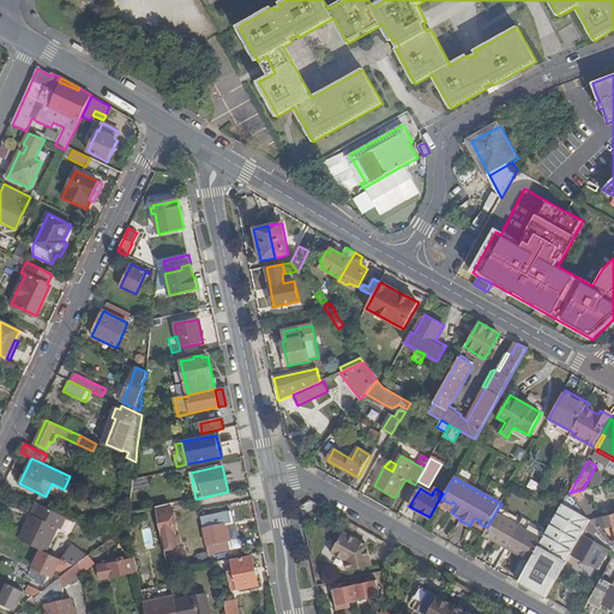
[(599,518),(577,491),(570,493),(590,521),(599,518)]
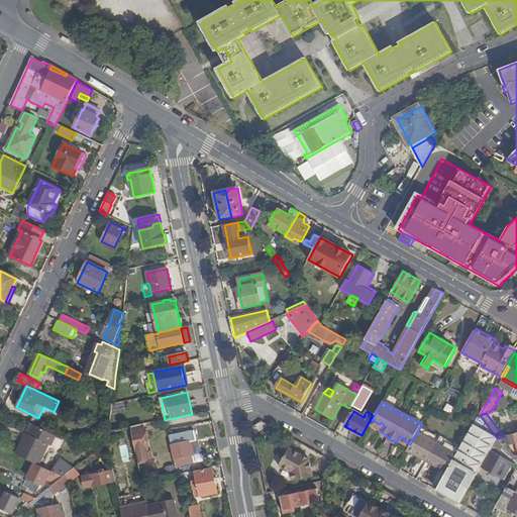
[(482,467),(497,438),(480,415),(460,448),(446,473),(436,490),(460,503),(482,467)]
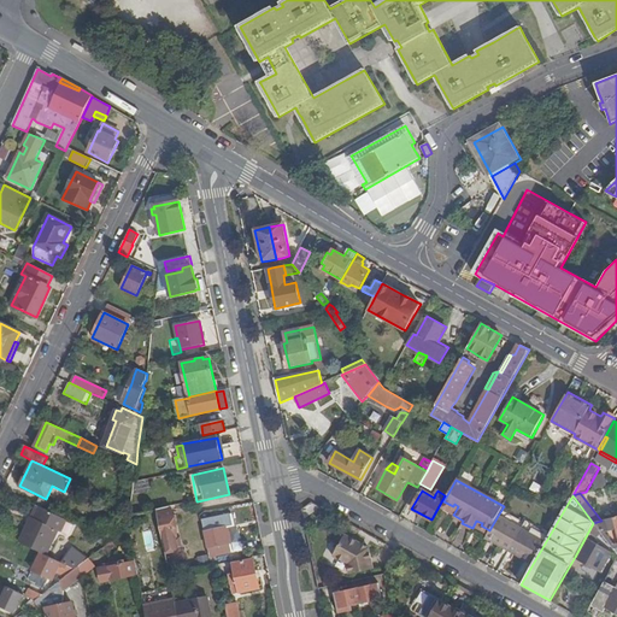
[(304,518),(319,506),(312,503),(301,510),(304,518)]
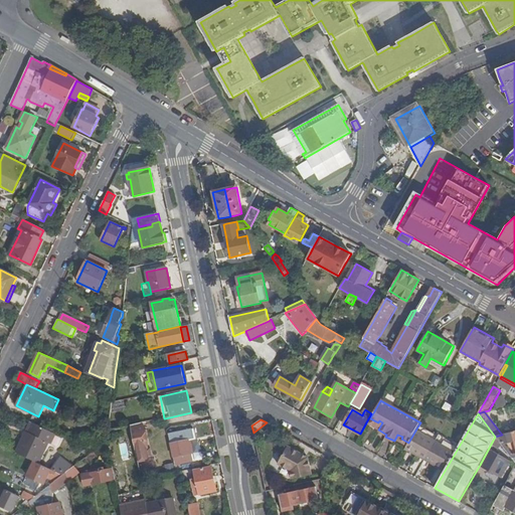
[(26,432),(16,453),(34,461),(39,464),(49,443),(51,444),(56,434),(33,422),(28,433),(26,432)]
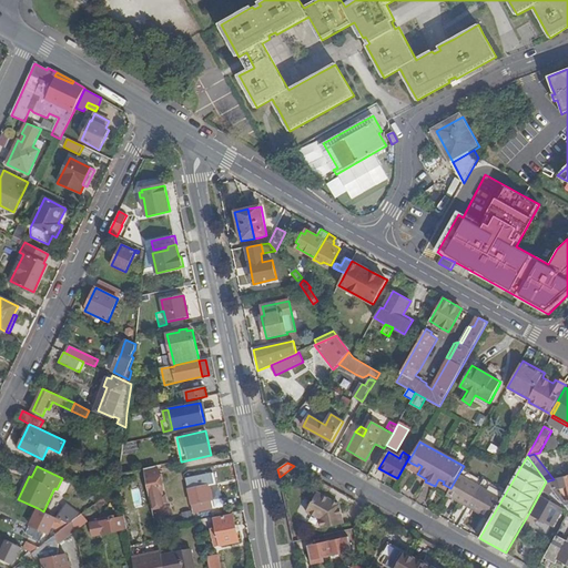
[(159,466),(144,469),(151,500),(153,511),(162,509),(161,507),(170,505),(168,497),(164,497),(159,466)]
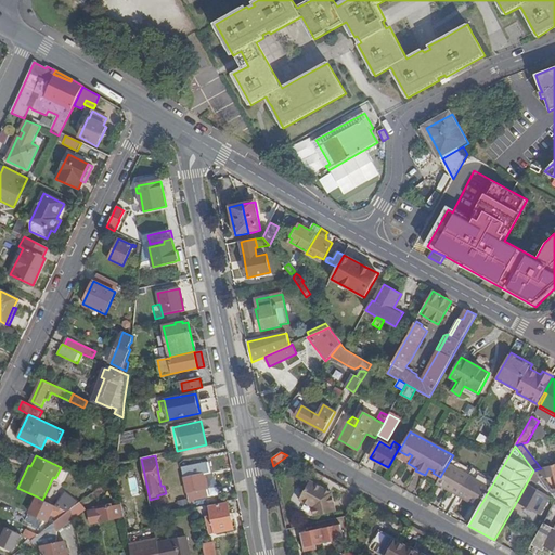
[(208,463),(182,468),(190,500),(209,495),(205,474),(210,473),(208,463)]
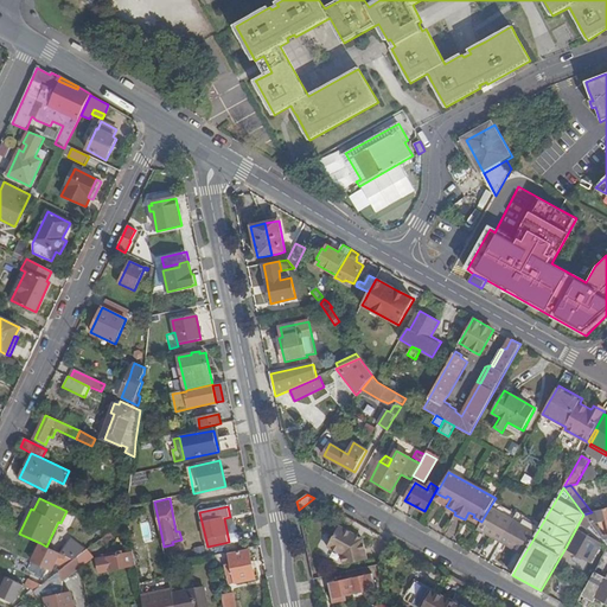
[(120,508),(114,519),(122,523),(126,519),(127,510),(120,508)]
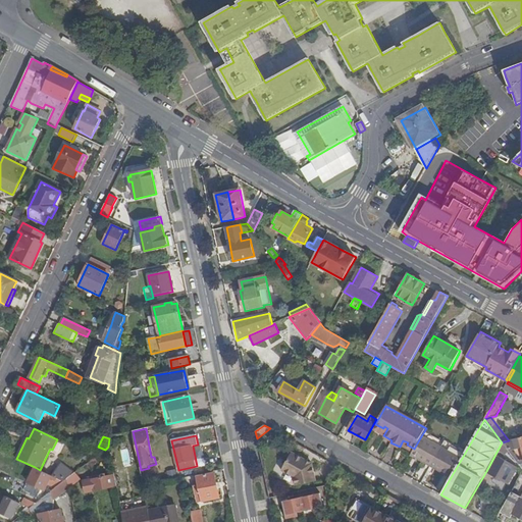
[(451,477),(465,453),(445,441),(441,448),(421,436),(414,449),(411,454),(451,477)]
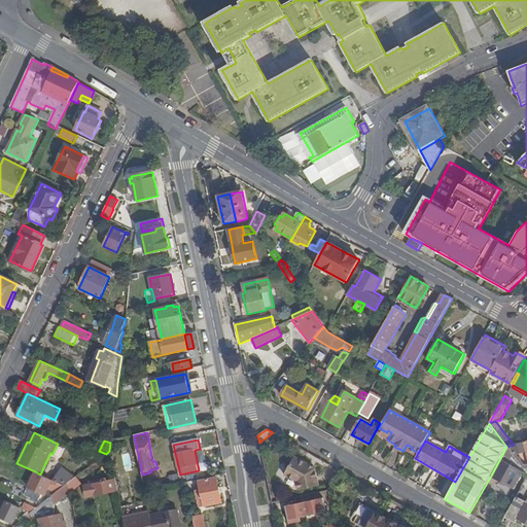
[(526,441),(514,445),(506,447),(513,454),(526,452),(526,453),(526,465),(523,466),(526,471),(526,441)]
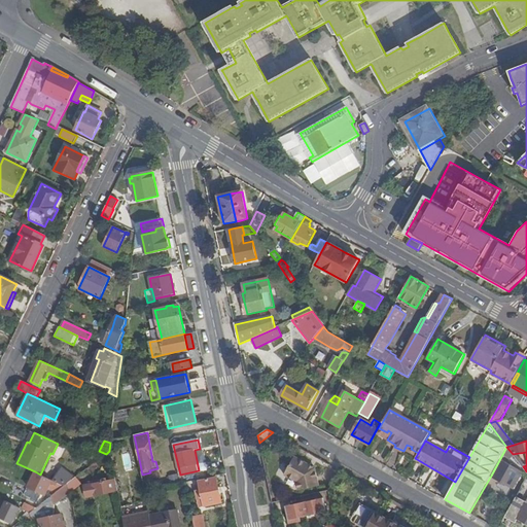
[(89,446),(83,456),(96,462),(99,459),(106,454),(99,451),(89,446)]
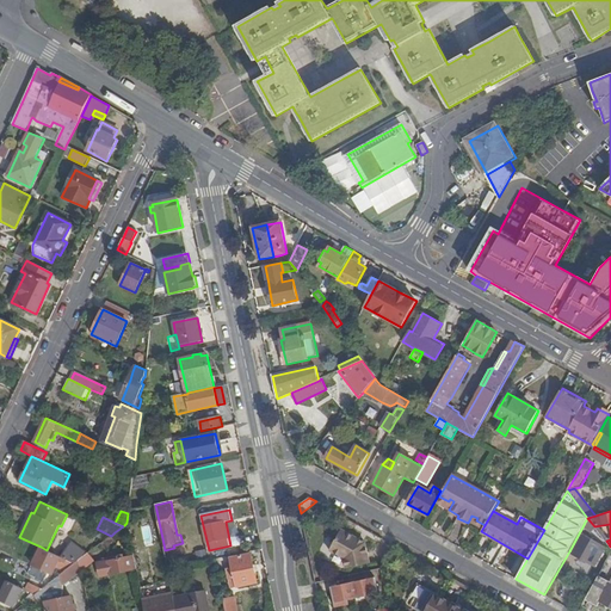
[(596,566),(606,547),(602,544),(587,536),(594,526),(587,518),(569,551),(596,566)]
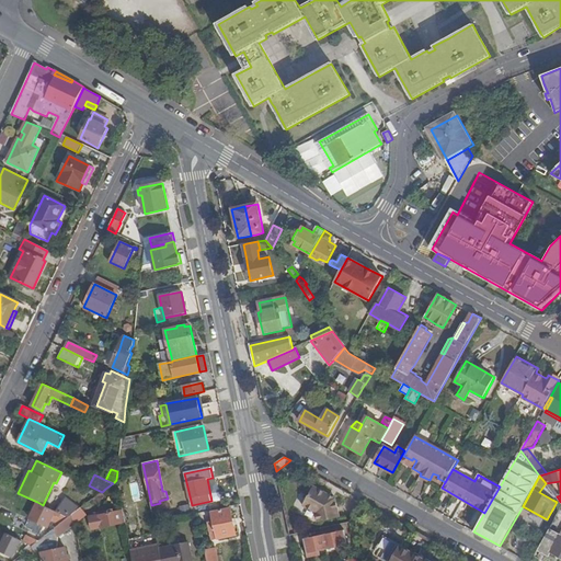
[(118,489),(116,480),(113,483),(105,489),(111,495),(118,489)]
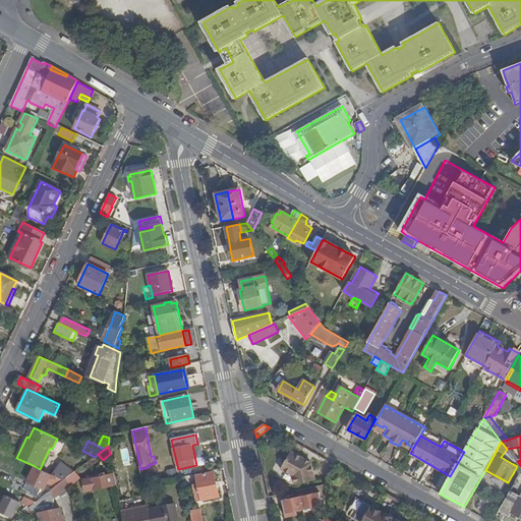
[(515,459),(507,449),(501,457),(513,464),(515,459)]
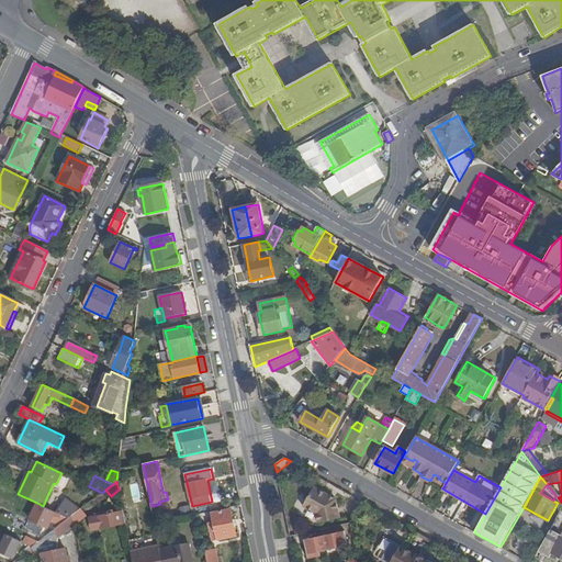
[(89,486),(88,486),(86,491),(98,496),(102,493),(89,486)]
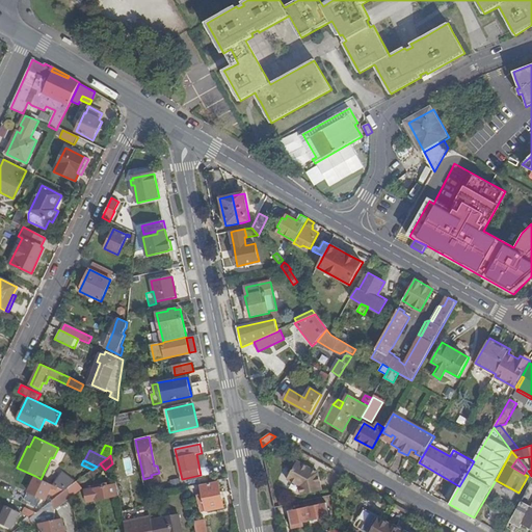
[(322,490),(318,473),(297,461),(287,479),(299,486),(301,496),(322,490)]
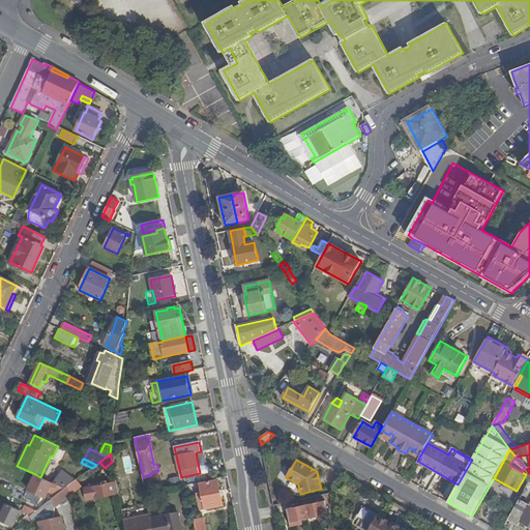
[(40,477),(35,474),(28,488),(28,490),(24,497),(30,500),(29,502),(37,506),(41,496),(46,498),(49,492),(57,496),(65,489),(53,483),(40,477)]
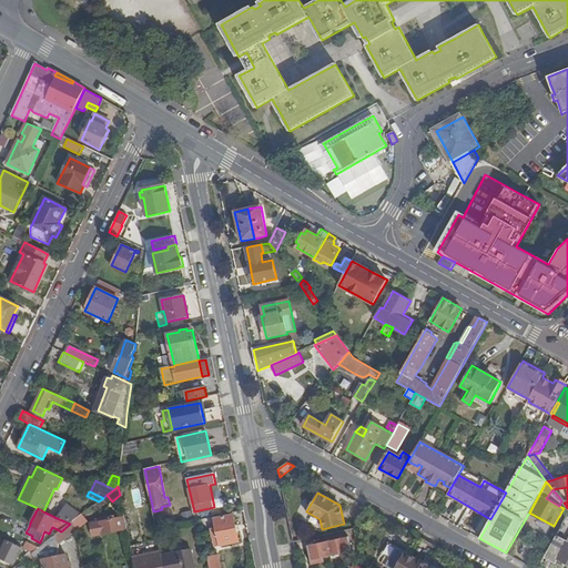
[(73,520),(75,530),(88,521),(82,514),(73,520)]
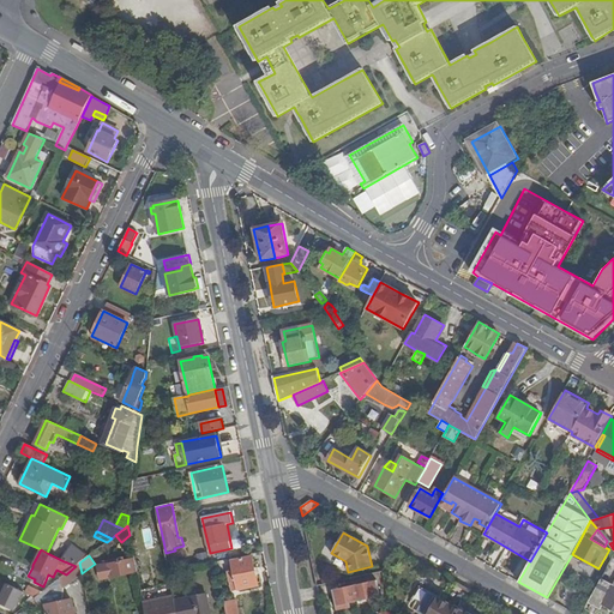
[(252,557),(232,560),(234,571),(229,571),(232,583),(232,584),(233,589),(234,589),(235,591),(259,587),(252,557)]
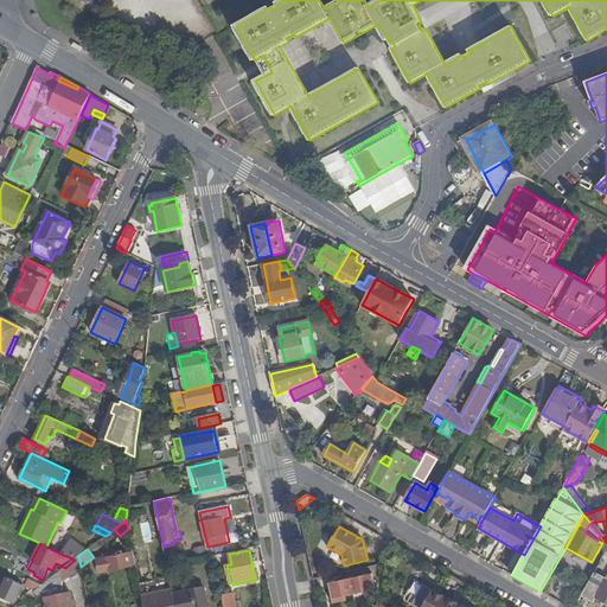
[(132,553),(96,560),(98,573),(134,566),(132,553)]
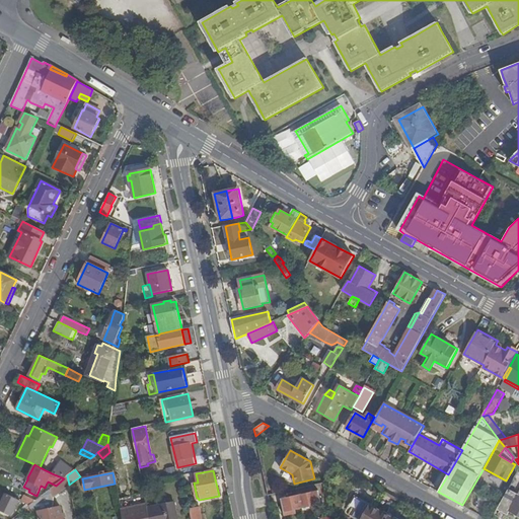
[(40,512),(41,518),(63,518),(61,507),(53,508),(55,497),(55,496),(57,498),(60,495),(58,494),(69,485),(67,475),(64,478),(56,486),(30,505),(29,506),(31,514),(40,512)]
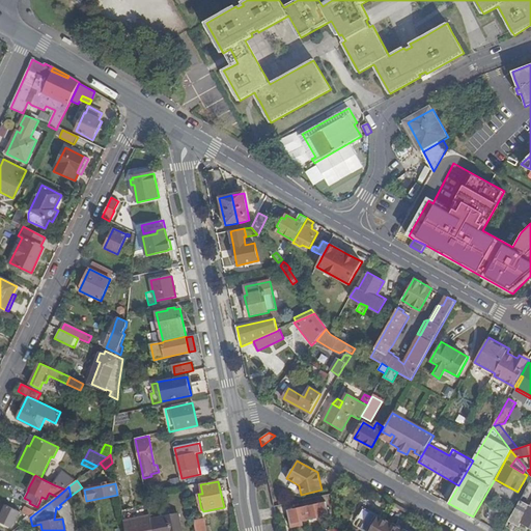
[(530,504),(530,506),(525,503),(520,501),(511,516),(530,527),(530,504)]
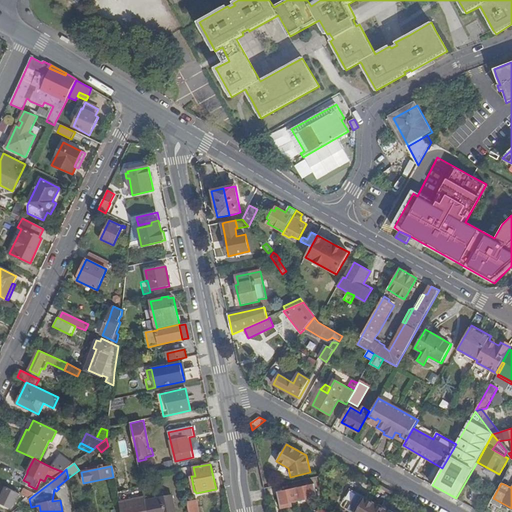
[(317,498),(314,484),(277,492),(281,509),(292,507),(292,503),(317,498)]
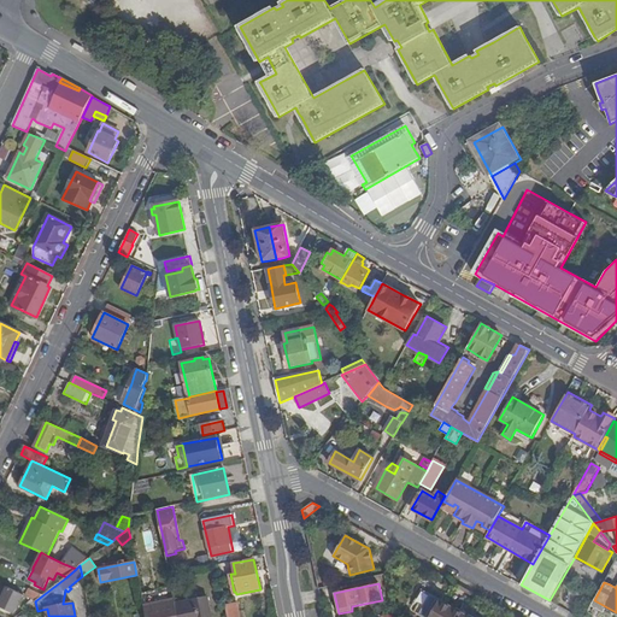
[(5,589),(0,587),(0,605),(15,612),(23,595),(6,587),(5,589)]
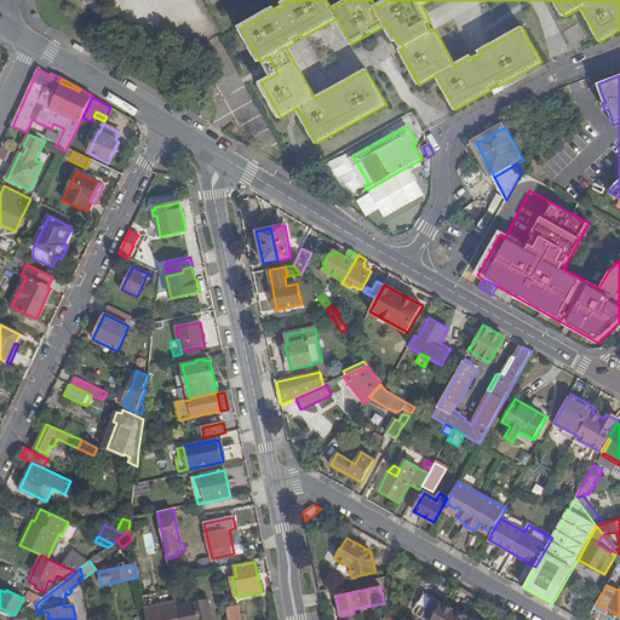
[(472,619),(424,592),(417,604),(420,607),(415,615),(424,619),(472,619)]
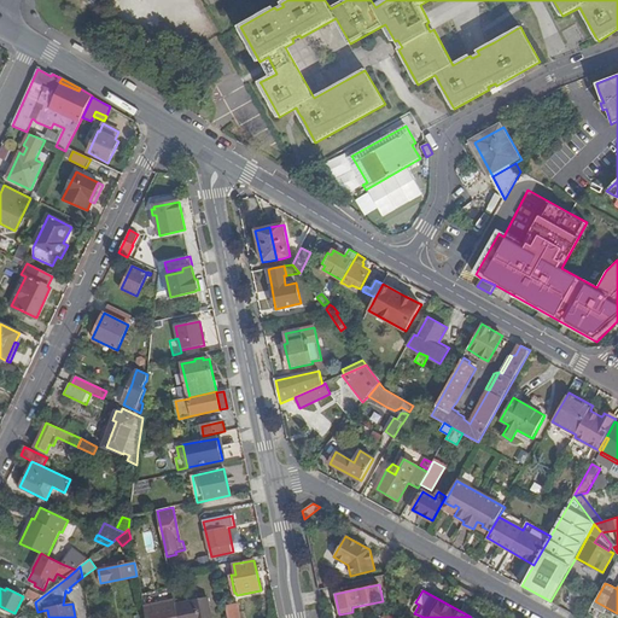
[(211,617),(208,598),(176,604),(179,617),(211,617)]
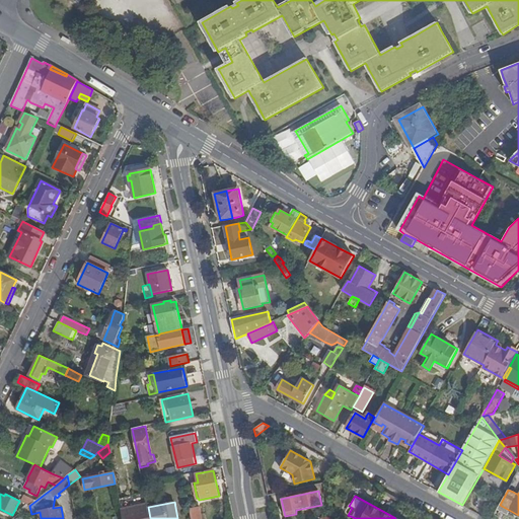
[(150,518),(148,507),(147,504),(122,509),(123,518),(150,518)]
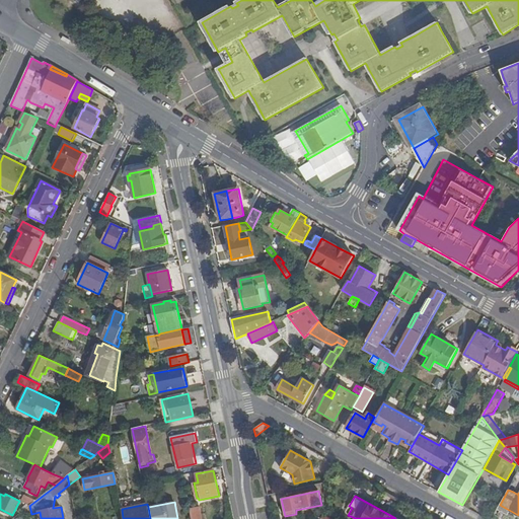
[(202,518),(200,507),(190,510),(192,518),(202,518)]
